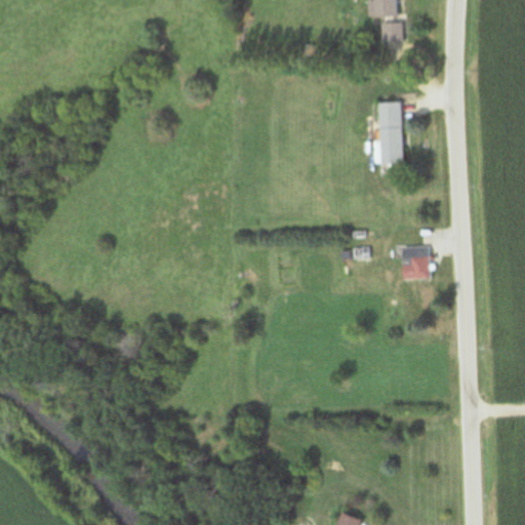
[(372,0),(373,18),(398,18),(397,0),(372,0)]
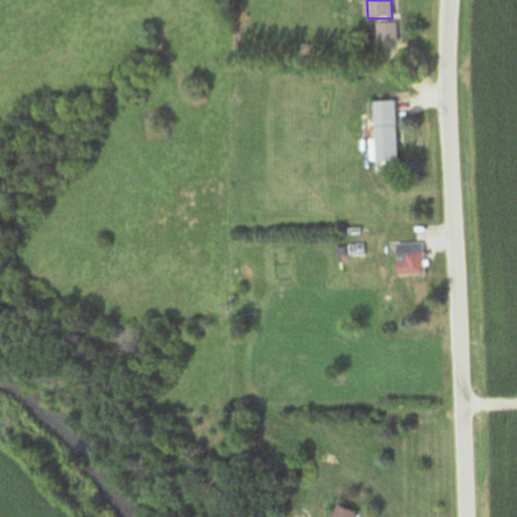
[(398,41),(398,23),(377,23),(377,41),(398,41)]
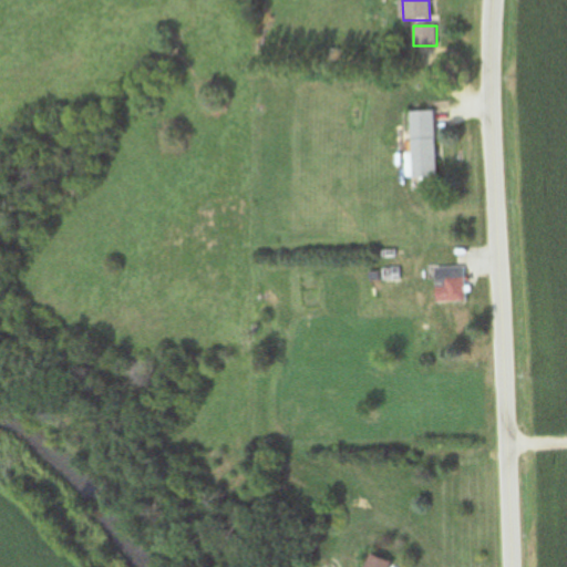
[(410,112),(410,178),(435,178),(434,111),(410,112)]
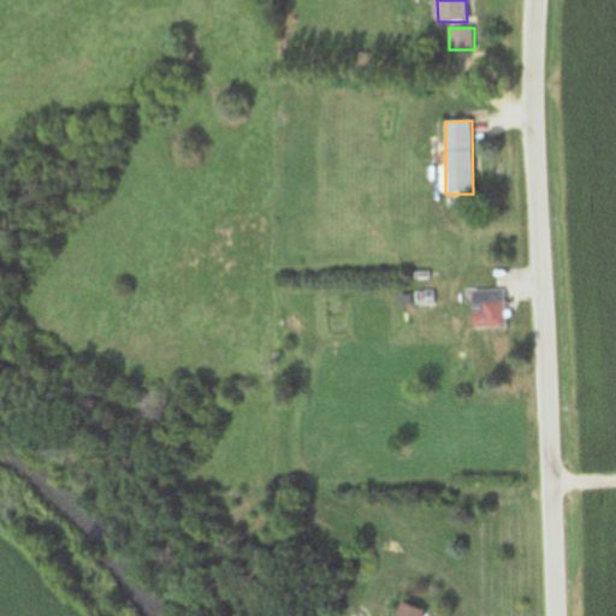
[(504,290),(472,290),(472,329),(504,329),(504,290)]
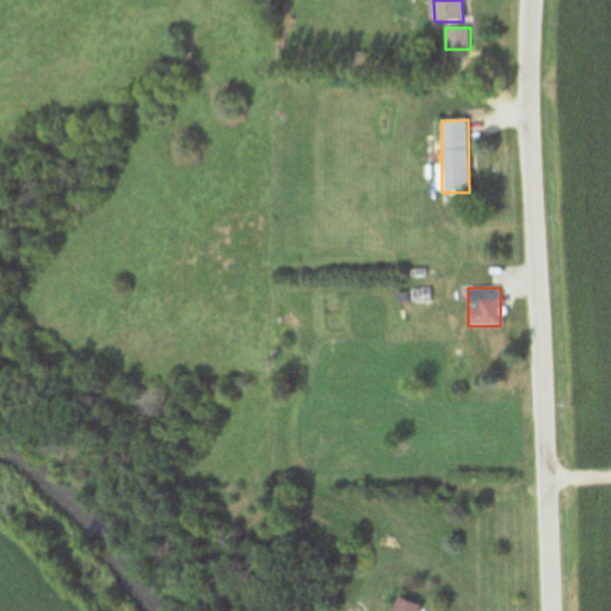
[(417,610),(419,609),(418,605),(396,598),(392,610),(417,610)]
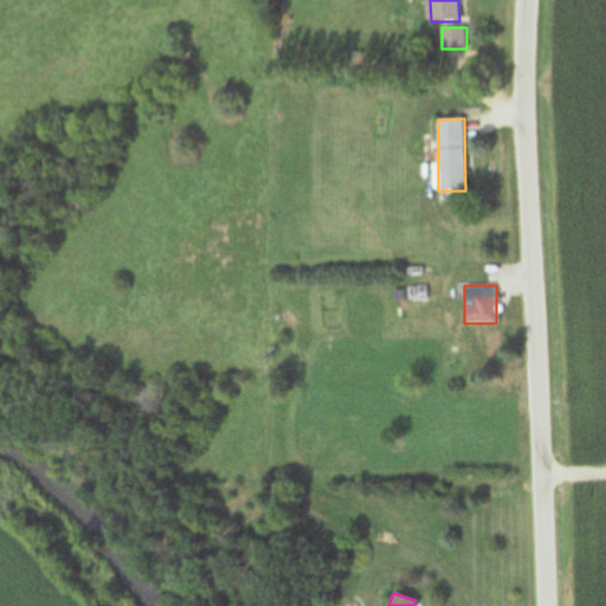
All buildings are outlined.
